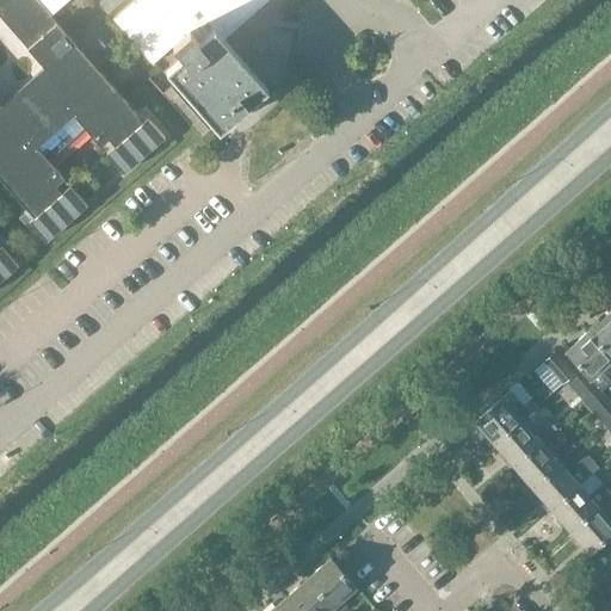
[(0,0),(0,281),(19,265),(1,245),(0,245),(0,178),(34,217),(29,221),(47,240),(87,204),(69,185),(61,192),(55,185),(63,178),(48,160),(85,128),(100,146),(109,139),(115,146),(106,153),(124,173),(165,137),(147,117),(142,121),(50,14),(66,0),(133,0),(111,19),(150,65),(171,47),(192,71),(161,97),(195,135),(228,105),(234,110),(245,100),(240,94),(258,79),(226,43),(215,31),(234,16),(240,23),(241,23),(266,0),(0,0)]
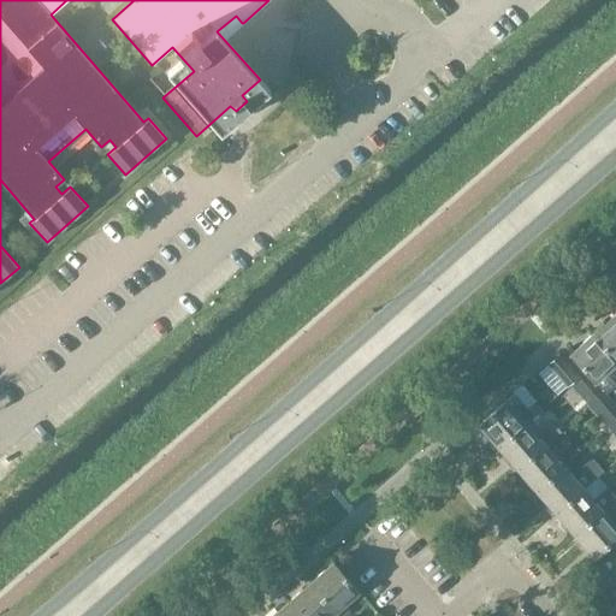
[(615,317),(615,315),(592,335),(615,361),(615,317)]
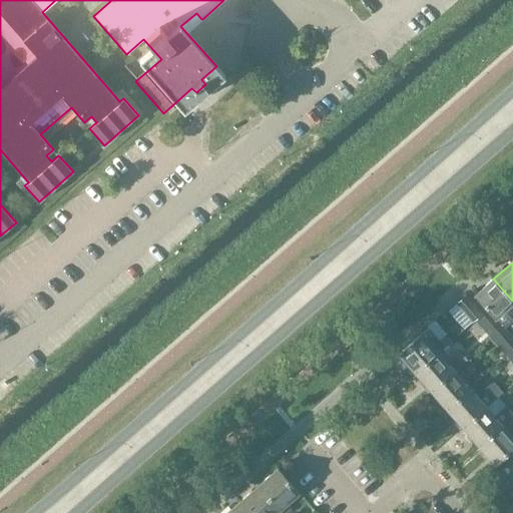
[(512,302),(512,301),(493,279),(475,296),(495,319),(504,328),(512,320),(504,311),(512,302)]
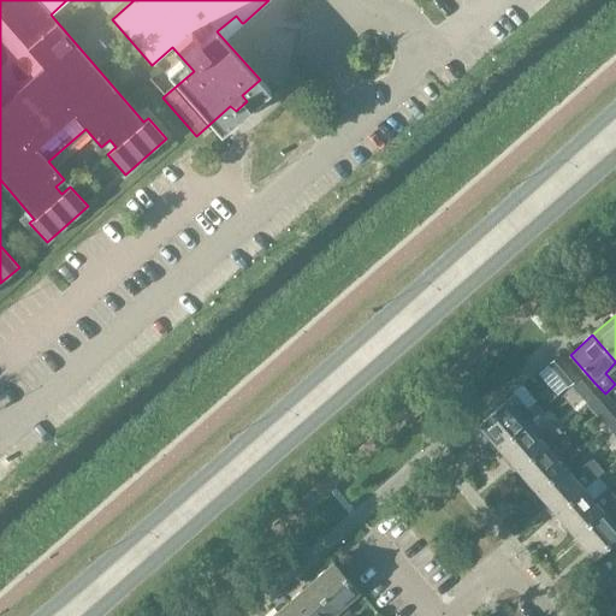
[(550,362),(569,385),(578,378),(558,356),(550,362)]
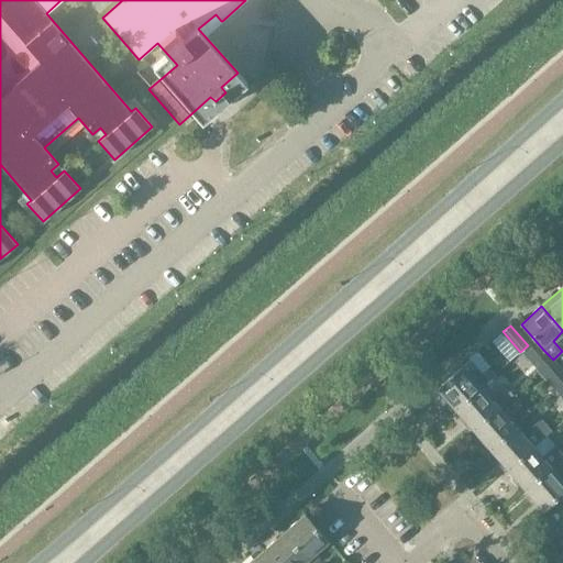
[(520,352),(538,372),(545,365),(528,345),(520,352)]
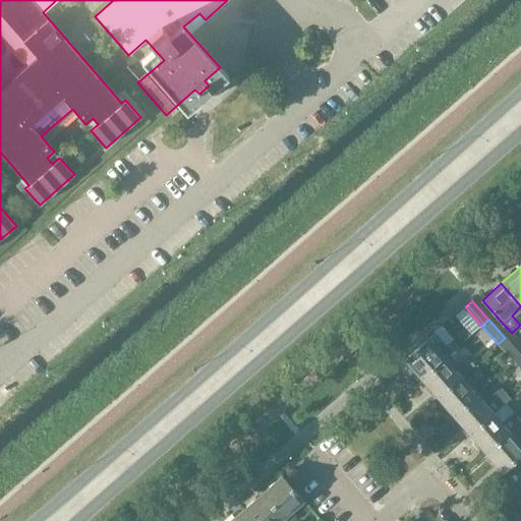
[(403,364),(403,367),(407,373),(410,373),(413,370),(421,380),(445,358),(457,347),(454,343),(449,343),(446,346),(435,334),(427,340),(404,360),(406,362),(403,364)]
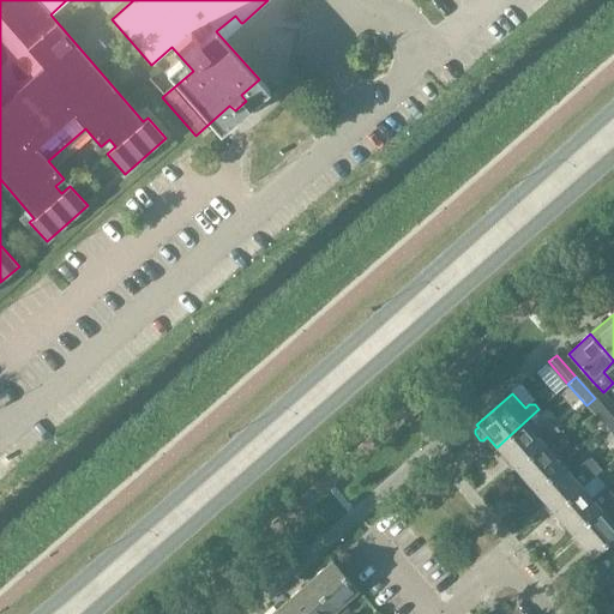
[(587,405),(606,427),(613,420),(595,398),(587,405)]
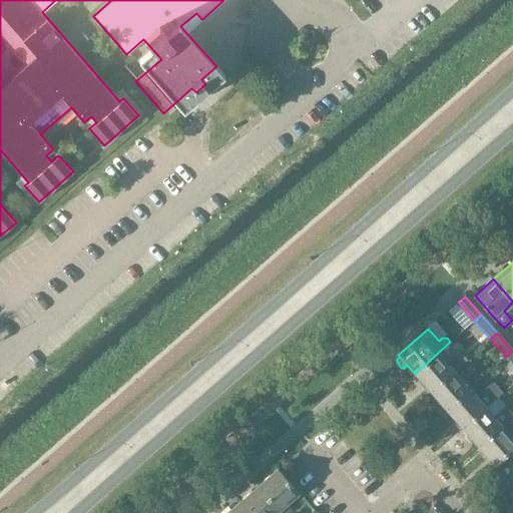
[(416,375),(413,378),(413,381),(416,385),(420,385),(423,383),(430,392),(454,371),(467,360),(460,352),(447,363),(438,353),(415,374),(416,375)]
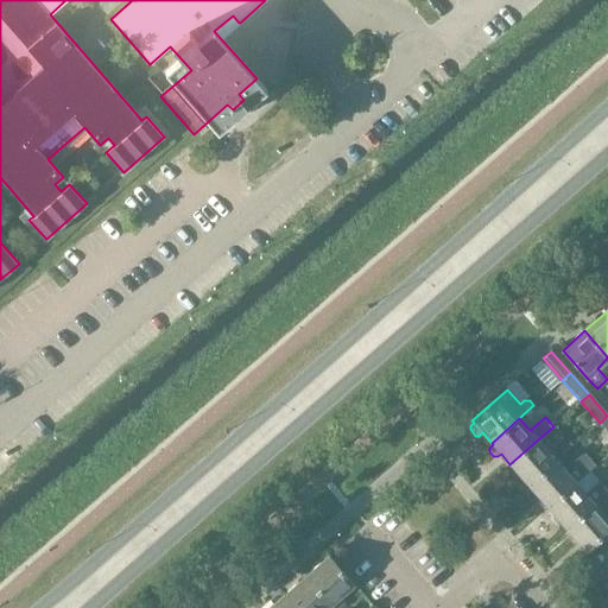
[(510,464),(529,486),(557,461),(538,439),(510,464)]
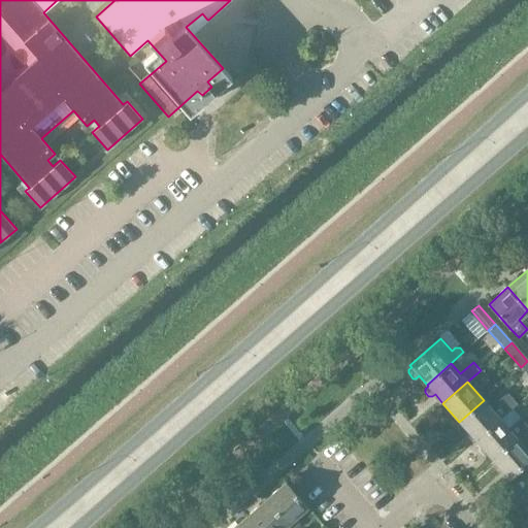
[(458,425),(458,429),(461,433),(465,433),(467,431),(475,440),(509,410),(517,404),(507,394),(491,408),(484,400),(459,422),(460,423),(458,425)]
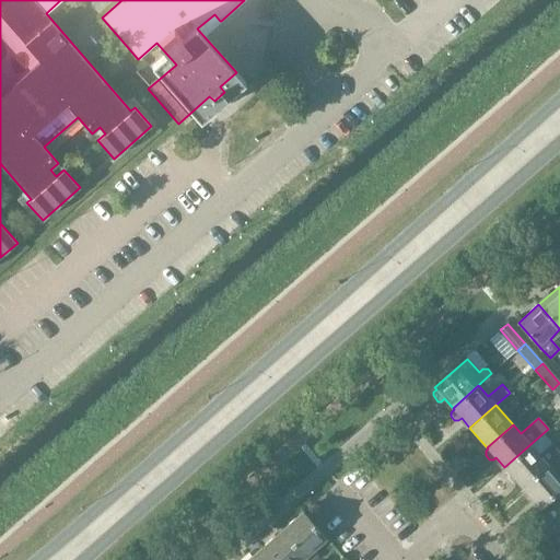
[(540,435),(504,467),(523,488),(549,466),(559,456),(550,446),(540,435)]
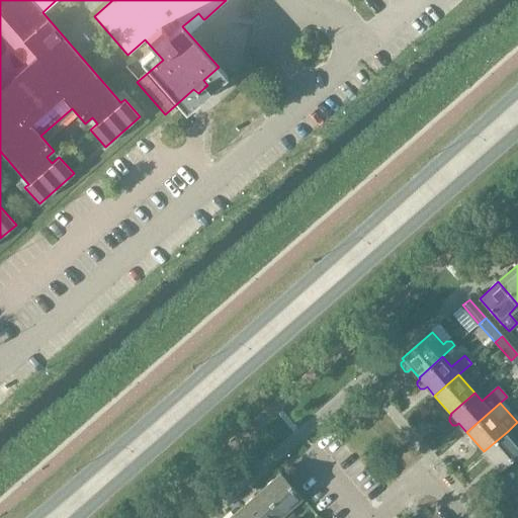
[(508,431),(484,451),(500,469),(501,467),(517,452),(517,423),(517,422),(508,431)]
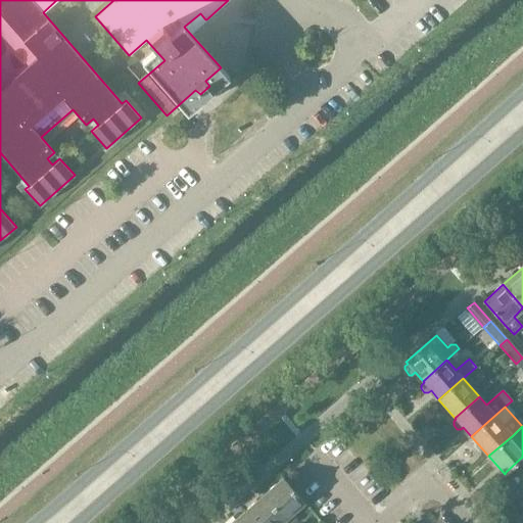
[(283,477),(264,493),(286,520),(288,522),(294,522),(297,520),(292,514),(305,503),(283,477)]
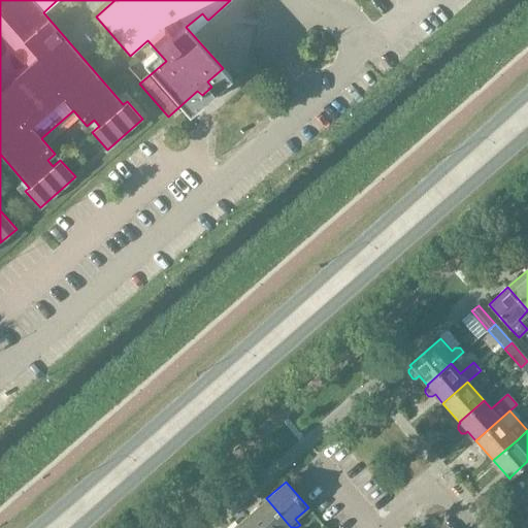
[(266,498),(246,516),(257,527),(285,527),(289,525),(266,498)]
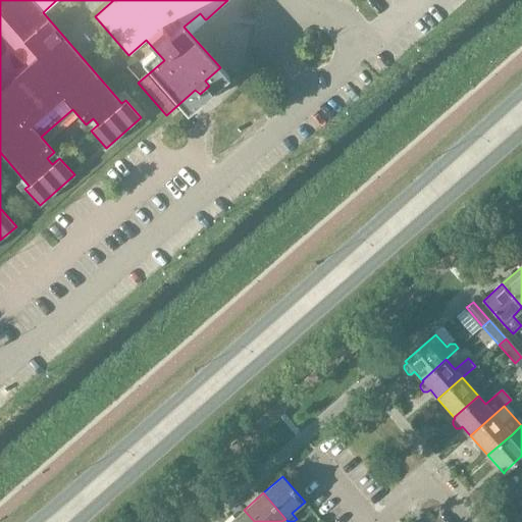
[(500,501),(491,508),(499,515),(507,509),(500,501)]
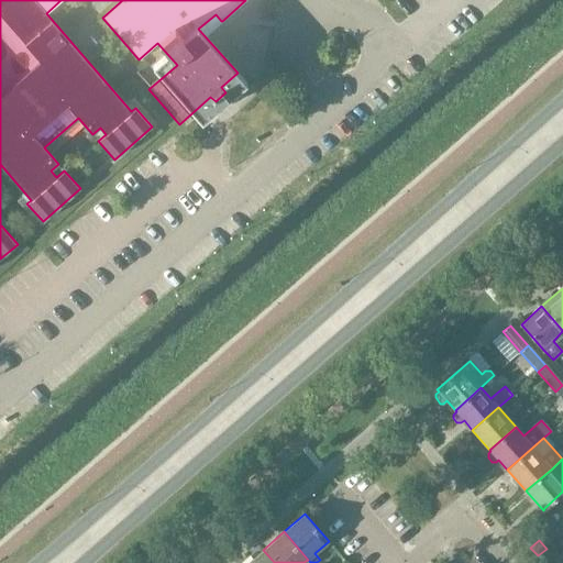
[(274,562),(263,550),(247,562),(274,562)]
